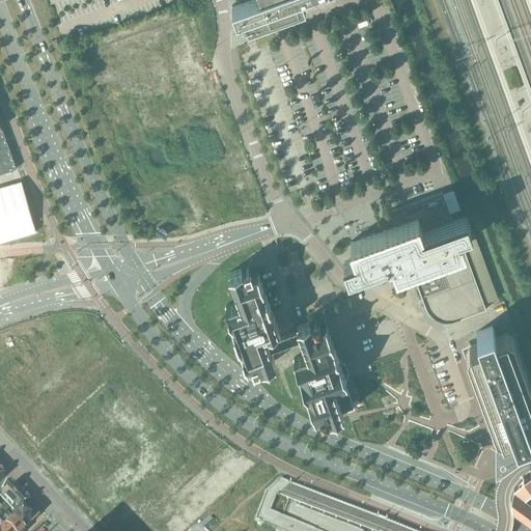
[(246,0),(231,5),(235,18),(244,15),(245,17),(244,18),(248,29),(299,10),(306,7),(303,0),(246,0)]
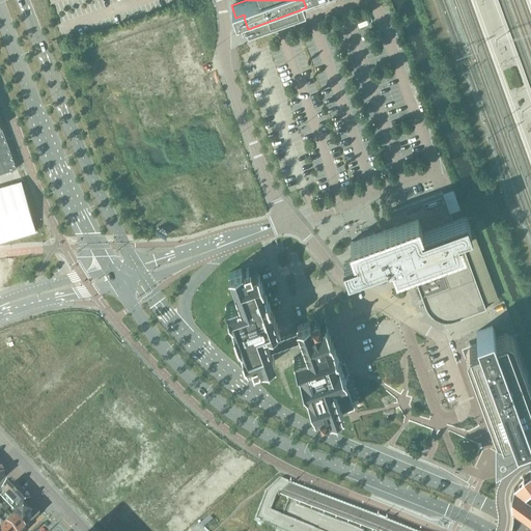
[(383,42),(379,29),(373,31),(378,43),(383,42)]
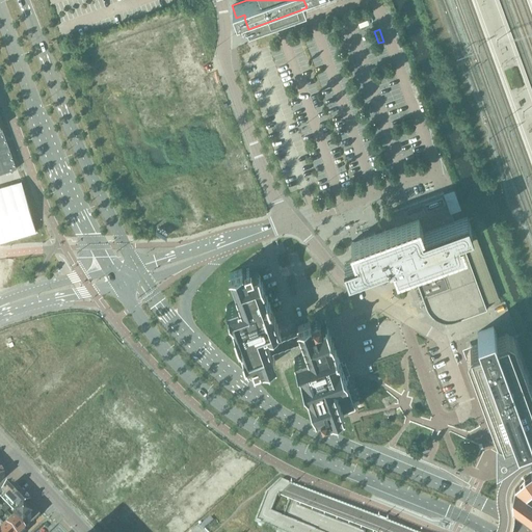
[(0,122),(0,174),(17,168),(0,122)]
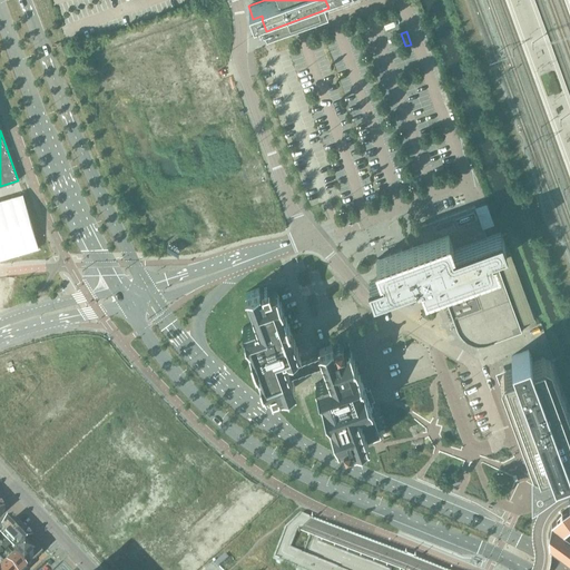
[(22,195),(0,202),(0,261),(40,248),(22,195)]
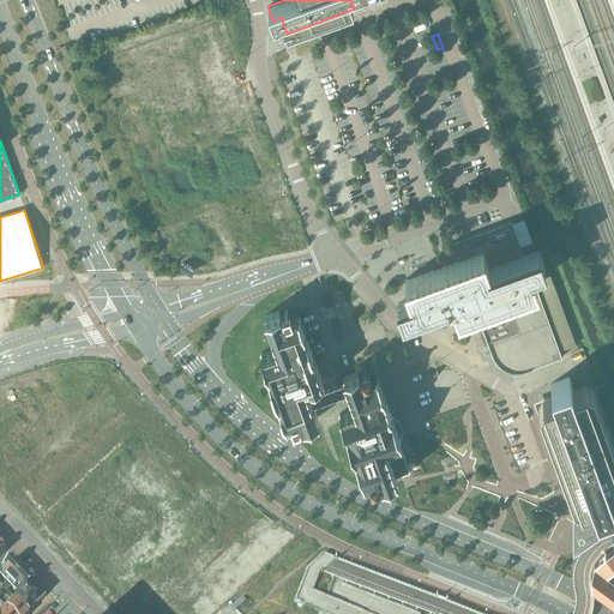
[(413,293),(407,296),(397,299),(403,314),(415,309),(416,311),(419,313),(421,314),(423,314),(426,315),(428,315),(432,317),(434,317),(437,315),(439,315),(441,314),(457,309),(458,312),(474,306),(477,315),(489,349),(492,354),(492,356),(494,359),(495,361),(497,362),(499,365),(501,366),(503,368),(505,369),(507,369),(511,371),(513,371),(516,372),(519,372),(522,371),(524,371),(527,369),(563,356),(535,283),(536,283),(531,270),(529,271),(528,269),(536,265),(545,263),(539,247),(530,251),(524,253),(512,221),(451,244),(457,259),(405,278),(410,292),(413,290),(413,293)]
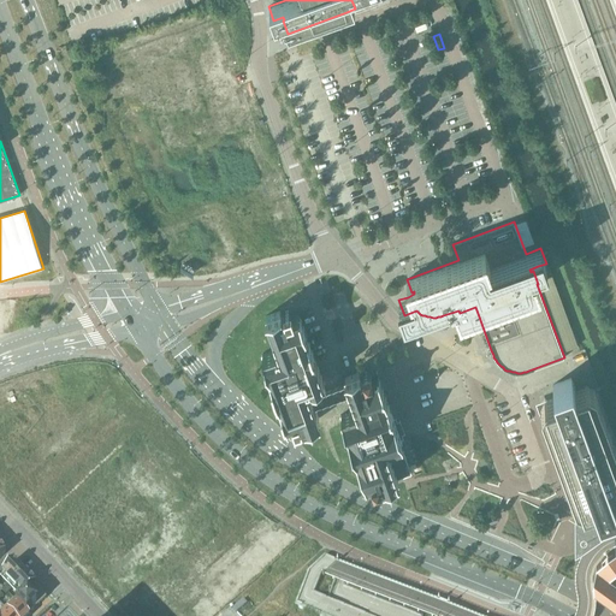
[(278,349),(262,354),(286,421),(300,416),(298,415),(301,414),(304,424),(314,420),(319,419),(317,412),(353,398),(349,388),(326,395),(321,380),(323,380),(298,314),(285,318),(286,320),(283,321),(279,311),(266,317),(278,349)]
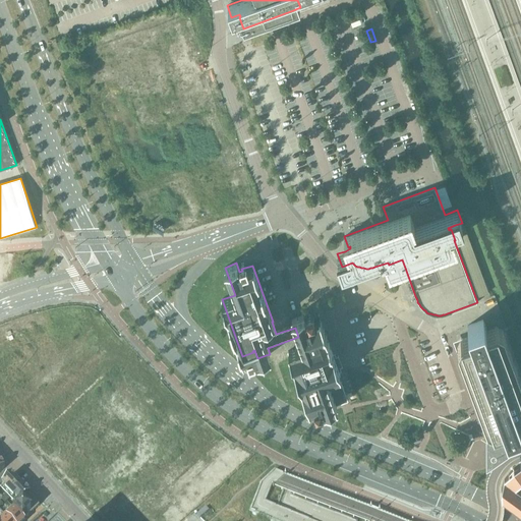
[(299,347),(288,351),(308,408),(320,404),(320,402),(322,401),(325,410),(336,405),(336,404),(347,400),(338,373),(340,373),(320,316),(308,321),(308,323),(306,323),(303,314),(292,319),(295,328),(298,337),(302,348),(300,349),(299,347)]
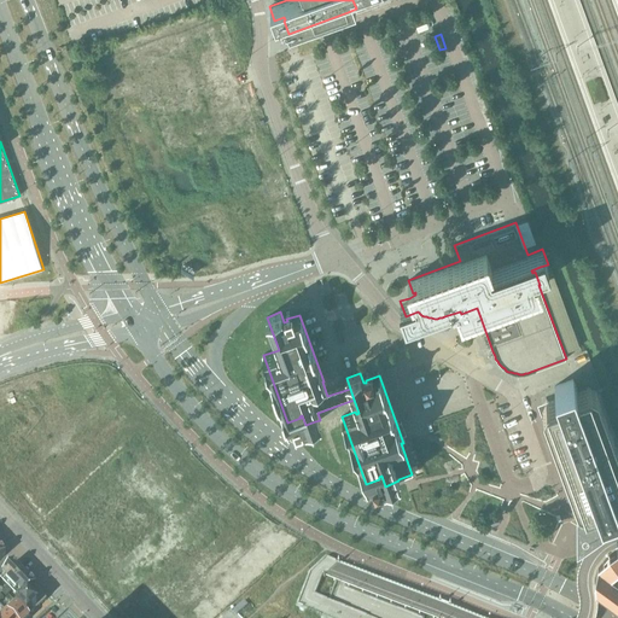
[(543,412),(541,412),(544,421),(547,420),(548,424),(546,425),(551,438),(553,437),(554,442),(552,442),(557,455),(559,454),(560,459),(558,459),(560,464),(561,467),(563,472),(565,471),(566,476),(565,476),(569,489),(571,488),(573,493),(571,493),(573,502),(576,501),(577,503),(586,507),(587,509),(587,511),(588,509),(593,522),(617,512),(617,441),(617,437),(614,438),(613,435),(616,433),(611,420),(608,421),(607,418),(608,417),(605,403),(602,404),(600,400),(602,400),(600,391),(598,391),(596,389),(589,385),(578,390),(577,390),(573,379),(554,386),(555,389),(555,388),(559,397),(558,397),(557,398),(557,397),(546,401),(542,409),(543,412)]
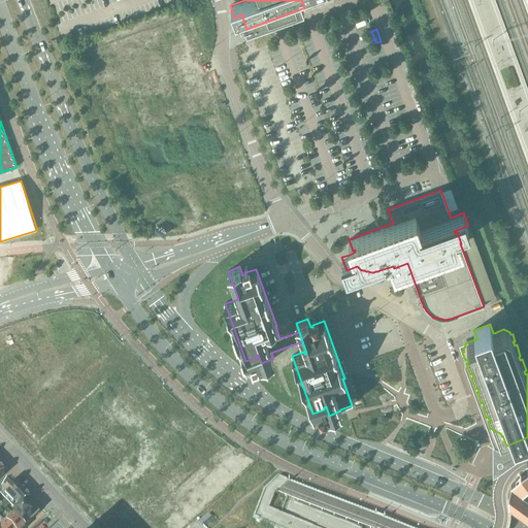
[(527,455),(521,459),(512,473),(509,480),(509,481),(508,488),(509,497),(514,500),(527,509),(527,455)]
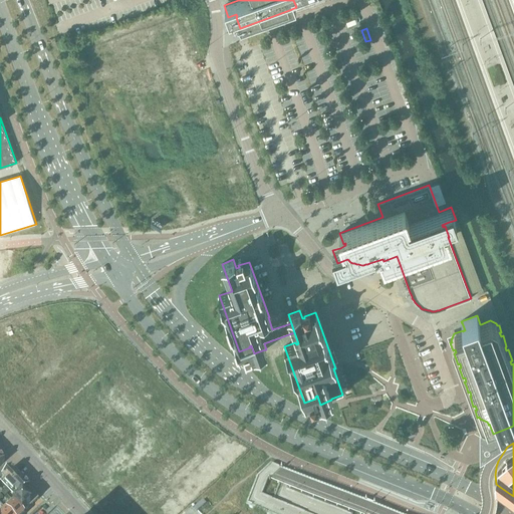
[(11,469),(0,479),(6,486),(9,489),(20,478),(11,469)]
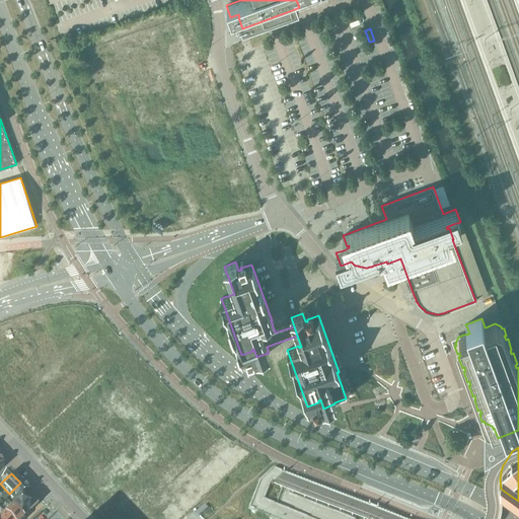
[(20,483),(9,494),(11,496),(17,502),(18,504),(28,494),(29,493),(20,483)]
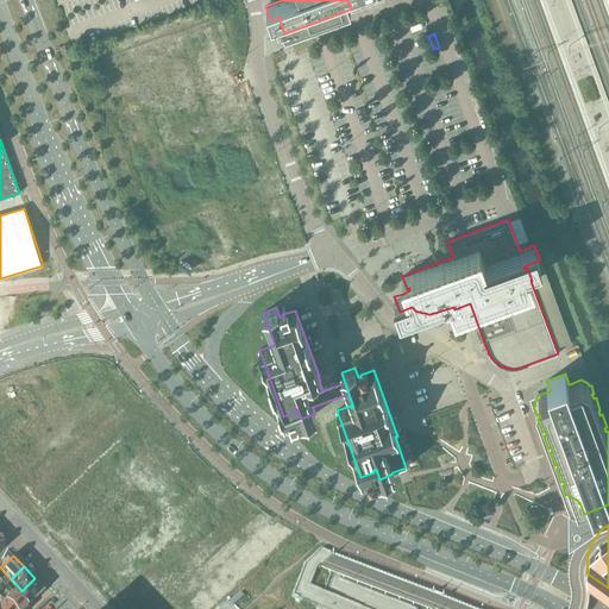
[(20,589),(16,594),(29,608),(45,591),(33,579),(22,591),(20,589)]
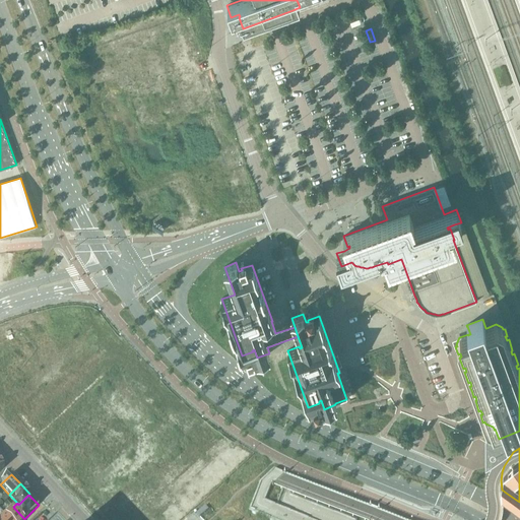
[(13,507),(5,514),(10,519),(24,519),(25,519),(24,519),(13,507)]
